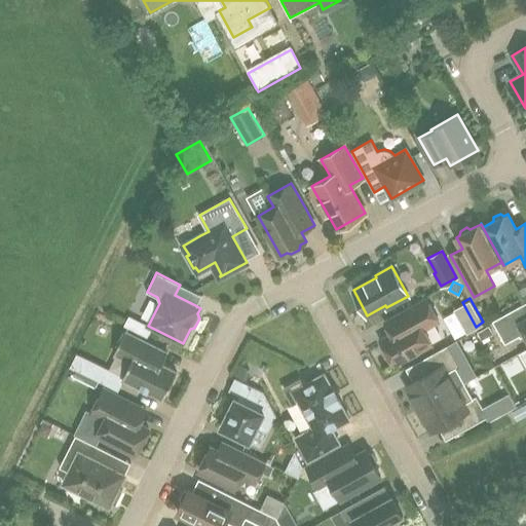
[(385,322),(391,334),(381,340),(382,343),(381,347),(385,352),(388,354),(395,365),(431,343),(423,329),(439,321),(426,299),(400,313),(385,322)]
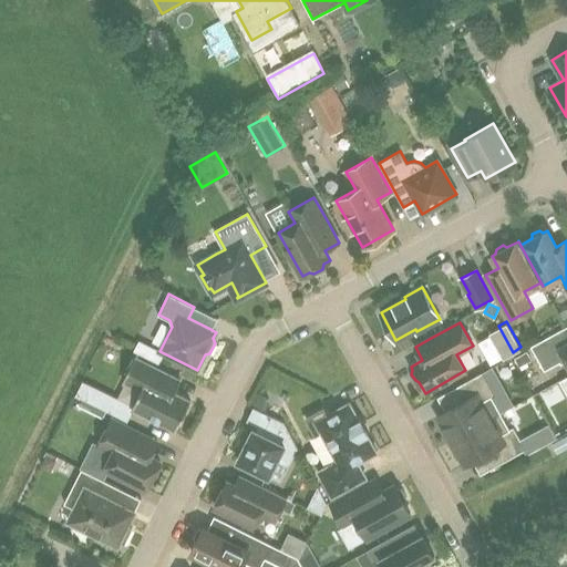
[(566,331),(565,327),(531,346),(545,370),(560,361),(562,363),(566,360),(566,331)]
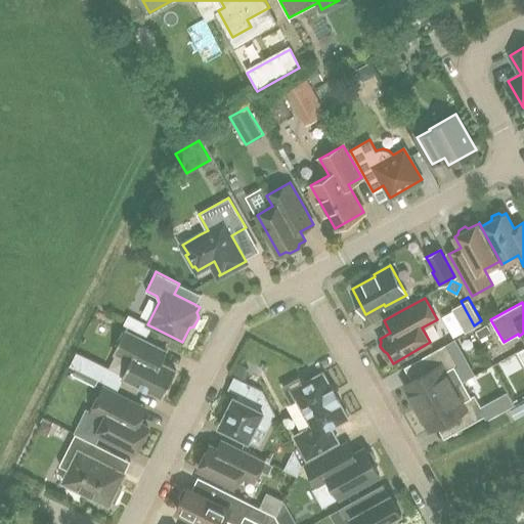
[(486,324),(476,330),(480,339),(491,333),(486,324)]
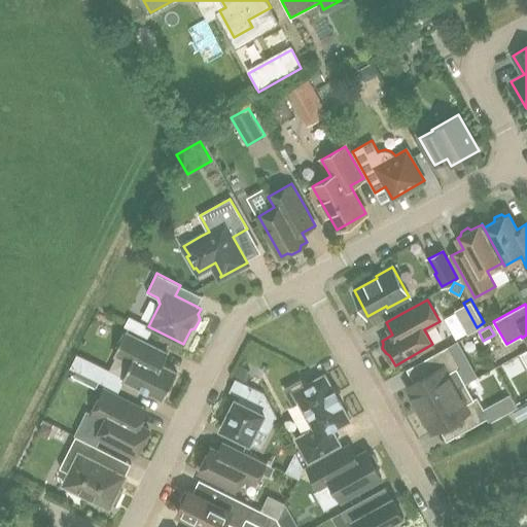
[(163,364),(168,353),(126,331),(115,353),(132,361),(124,378),(138,386),(140,390),(147,394),(151,392),(164,398),(177,373),(163,364)]
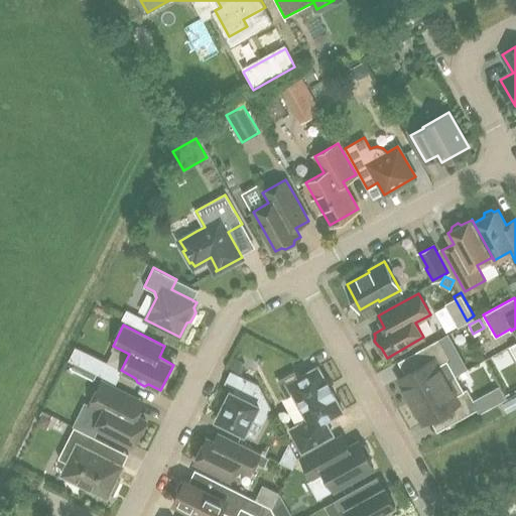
[(450,359),(443,346),(439,339),(416,352),(423,364),(407,373),(398,378),(411,400),(446,380),(456,375),(447,361),(450,359)]
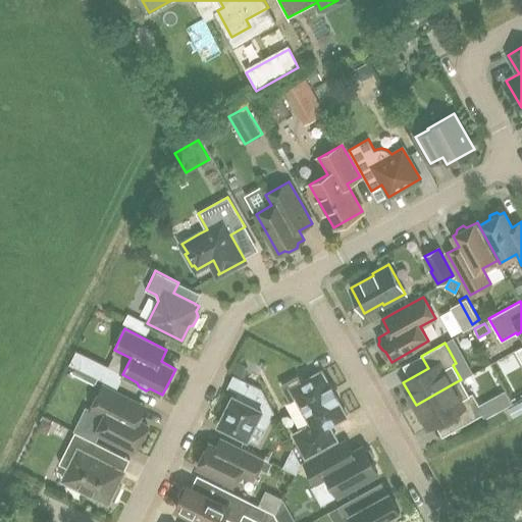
[(298,376),(282,384),(291,400),(297,397),(311,423),(293,433),(306,457),(337,439),(329,425),(347,416),(337,400),(340,399),(332,385),(331,386),(322,370),(300,382),(298,376)]
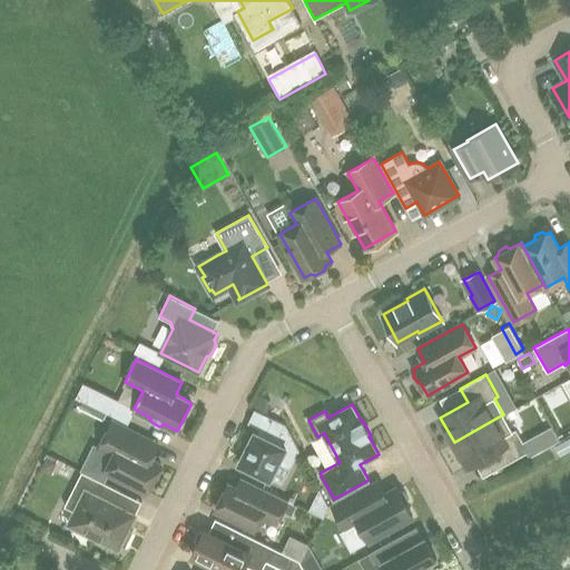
[(503,414),(493,420),(454,442),(468,468),(478,462),(495,452),(503,467),(529,452),(517,429),(513,431),(503,414)]
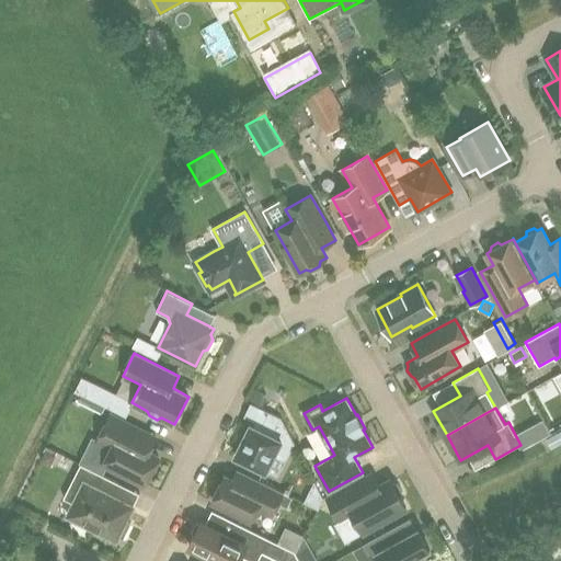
[(282,418),(270,411),(261,428),(253,425),(251,424),(235,455),(266,471),(277,449),(288,456),(294,444),(295,443),(282,418)]
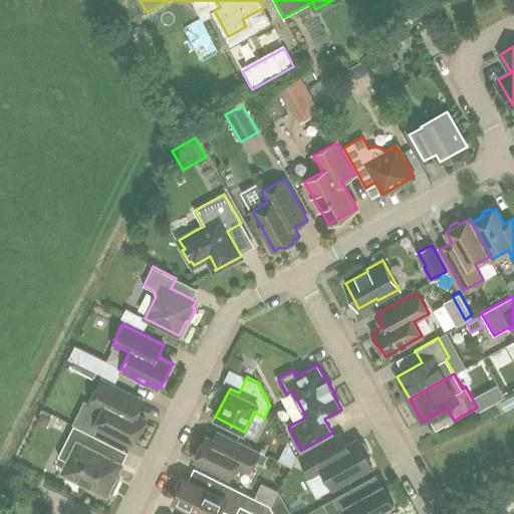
[(143,401),(125,392),(101,379),(89,404),(102,411),(95,424),(133,443),(146,418),(137,413),(143,401)]
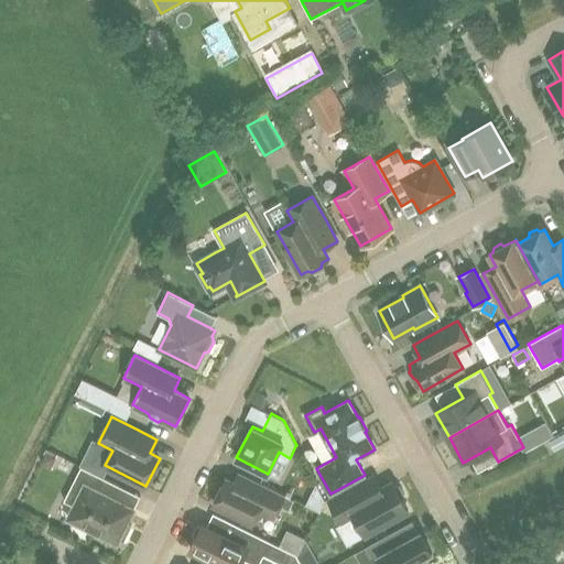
[(58,454),(46,447),(44,452),(45,452),(40,463),(52,468),(58,454)]
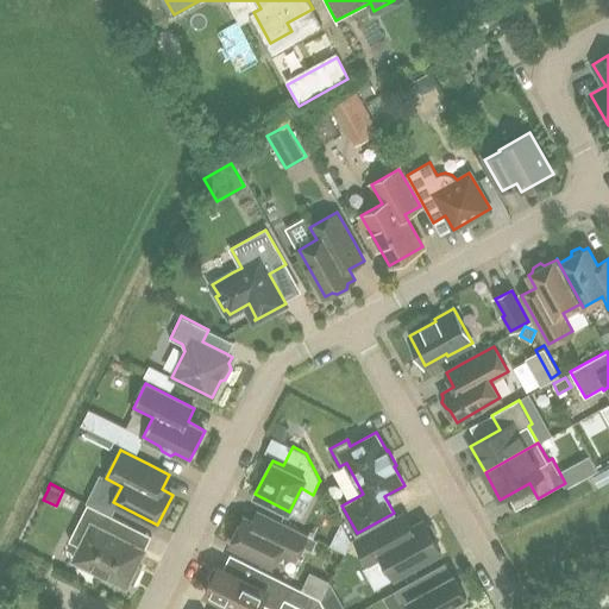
[(89,542),(80,563),(126,586),(129,581),(133,583),(142,567),(137,565),(142,556),(137,552),(139,547),(121,538),(129,523),(88,503),(73,534),(89,542)]
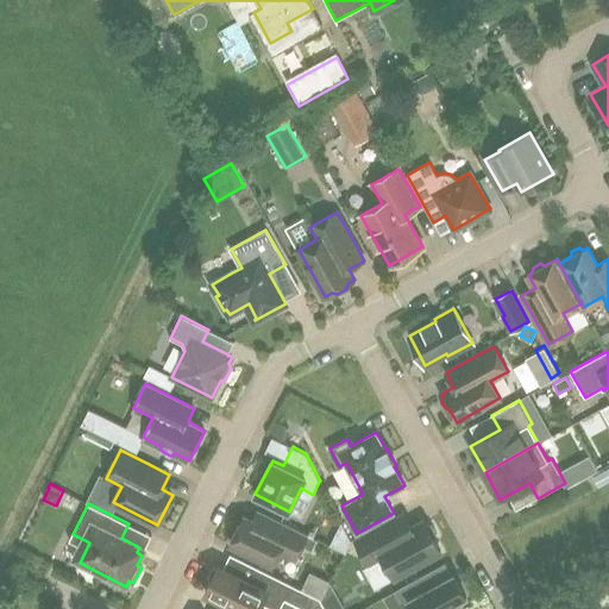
[(258,509),(252,521),(244,516),(231,544),(274,565),(280,551),(295,559),(308,534),(258,509)]
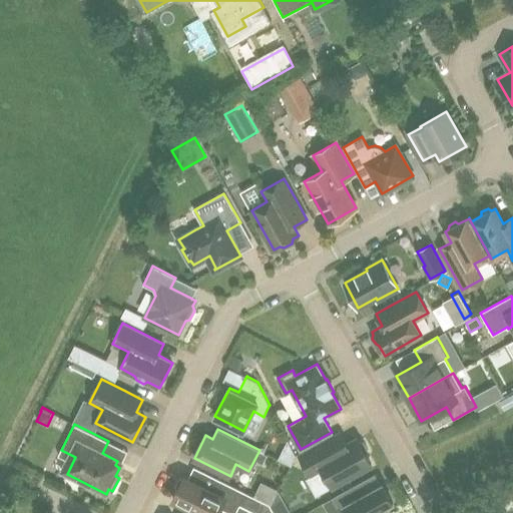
[(357,439),(349,443),(342,431),(300,454),(312,476),(324,469),(333,486),(372,464),(366,454),(369,450),(364,442),(359,442),(357,439)]
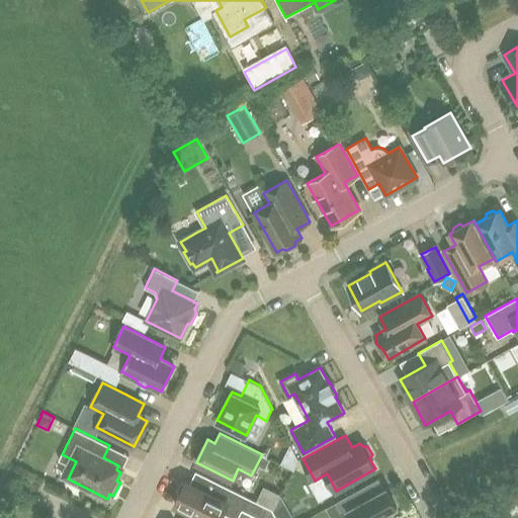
[(290,444),(280,463),(293,470),(298,459),(290,444)]
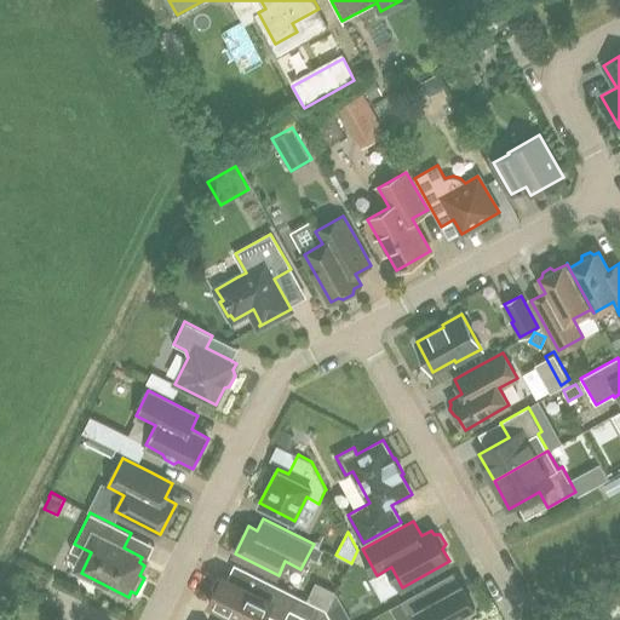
[(277,619),(285,619),(291,609),(311,619),(332,619),(328,612),(327,610),(263,578),(256,592),(223,575),(222,579),(219,578),(217,579),(212,587),(213,590),(216,591),(210,603),(242,619),(263,619),(267,614),(277,619)]
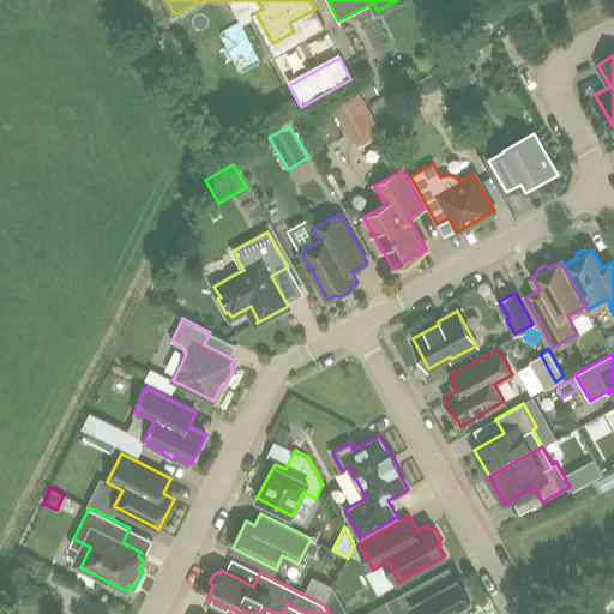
[(458,578),(457,579),(434,591),(428,578),(396,596),(403,609),(411,605),(416,613),(463,613),(459,608),(470,602),(458,578)]
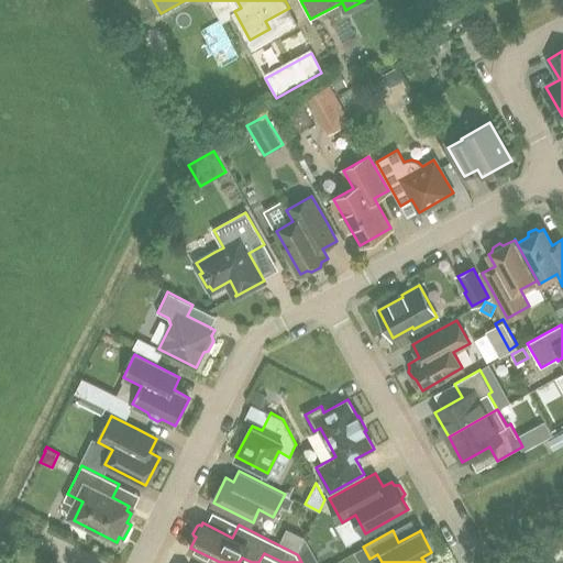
[(298,555),(301,562),(319,562),(306,539),(298,555)]
